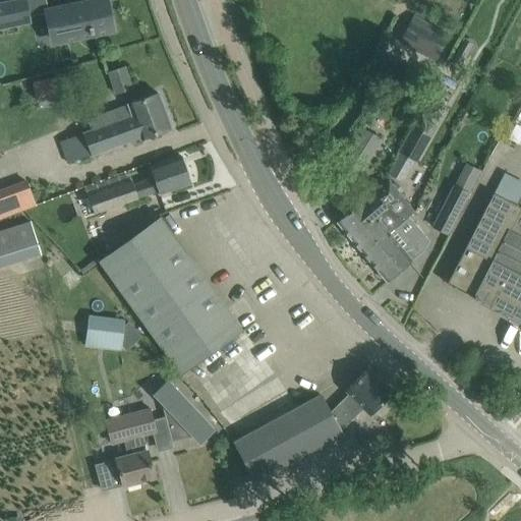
[(29,15),(38,13),(35,0),(5,0),(0,1),(0,26),(30,21),(29,15)]
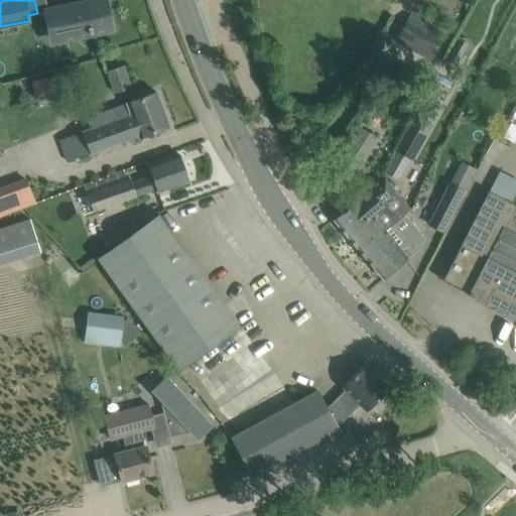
[(52,40),(111,28),(104,0),(103,0),(46,12),(52,40)]
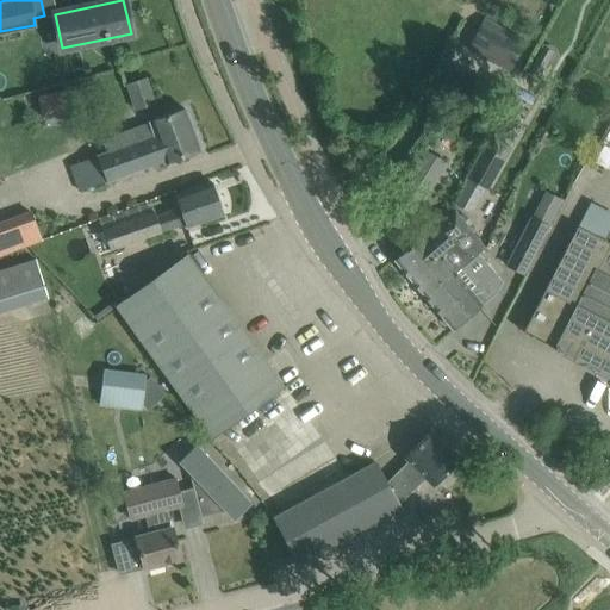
[(498,60),(510,38),(481,23),(471,44),(498,60)]
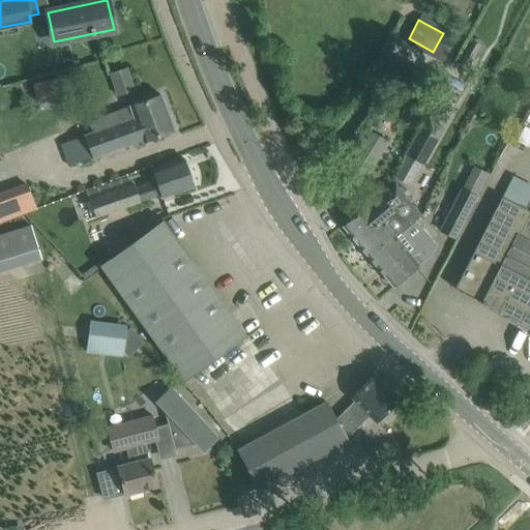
[(128,68),(110,75),(117,96),(135,90),(128,68)]
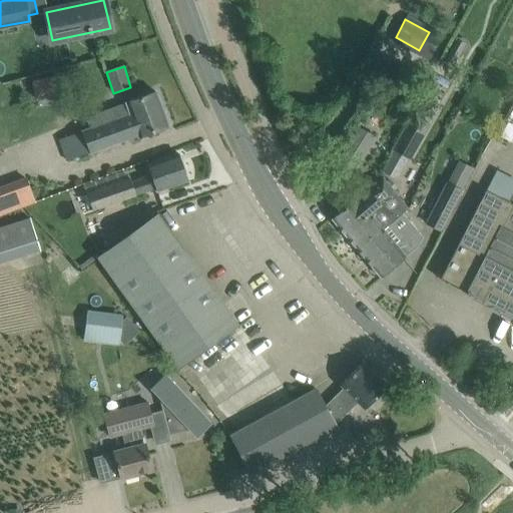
[(56,77),(32,82),(36,101),(60,96),(56,77)]
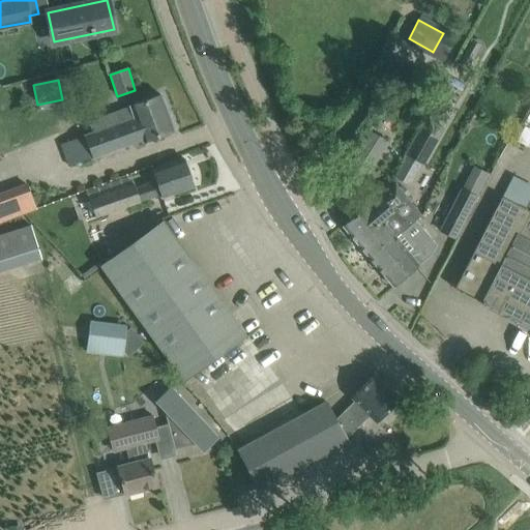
[(143,142),(154,137),(174,129),(160,94),(142,101),(129,107),(88,122),(92,133),(85,136),(61,145),(69,167),(93,158),(142,141),(143,142)]
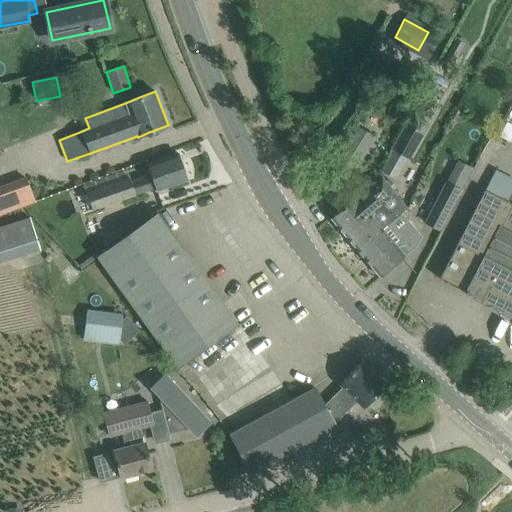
[(391,149),(393,150),(410,159),(432,119),(413,108),(391,149)]
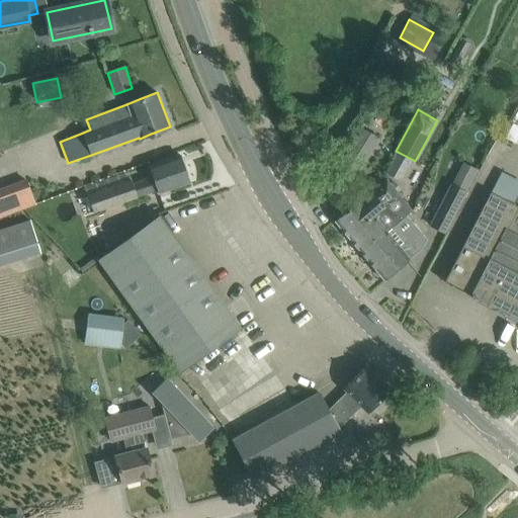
[(357,173),(378,138),(360,127),(339,163),(357,173)]
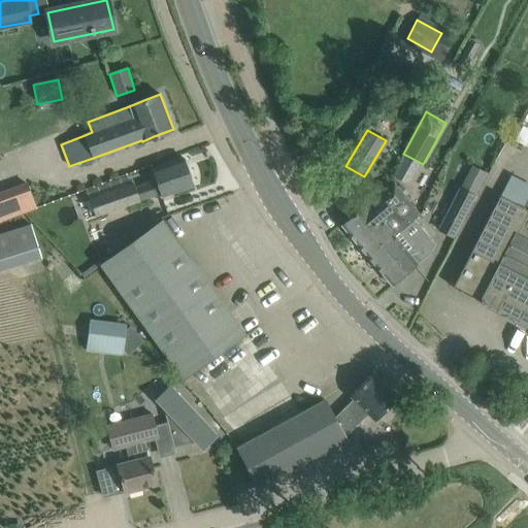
[(161,197),(174,192),(194,185),(184,158),(165,165),(152,170),(156,180),(135,188),(133,183),(89,199),(95,217),(139,201),(139,200),(160,194),(161,197)]
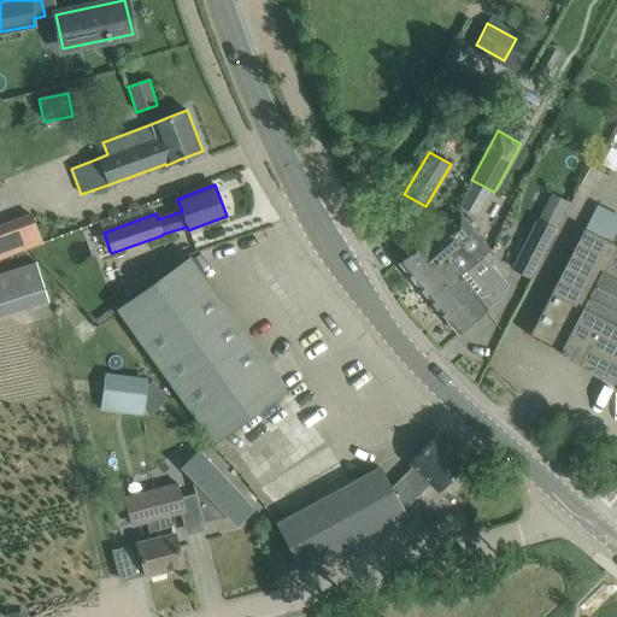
[(552,193),(545,207),(539,219),(536,218),(511,269),(532,278),(570,203),(552,193)]
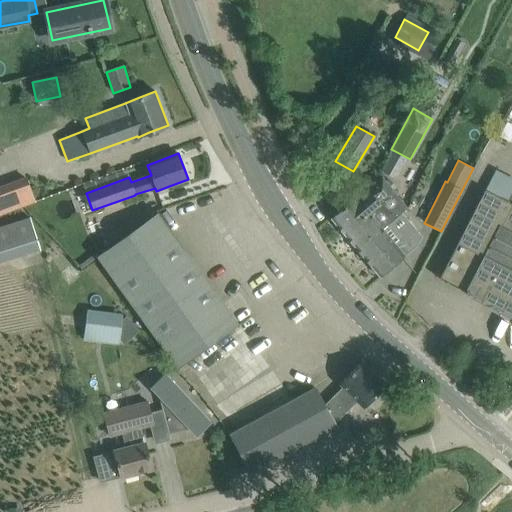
[(394,192),(385,181),(381,176),(331,218),(344,234),(394,192)]
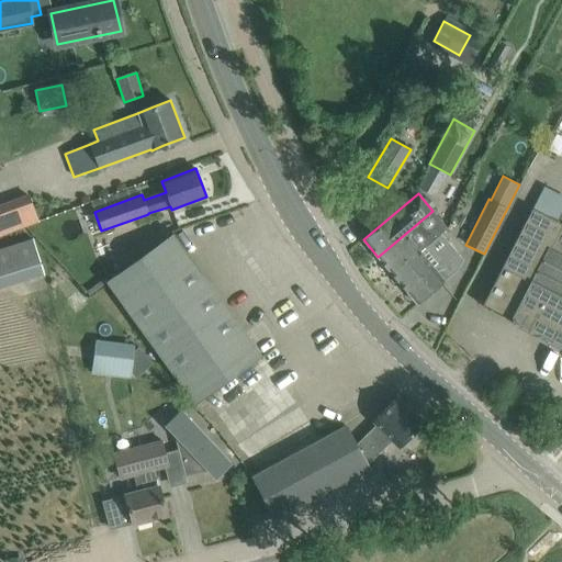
[(0,216),(0,237),(40,223),(32,205),(0,216)]
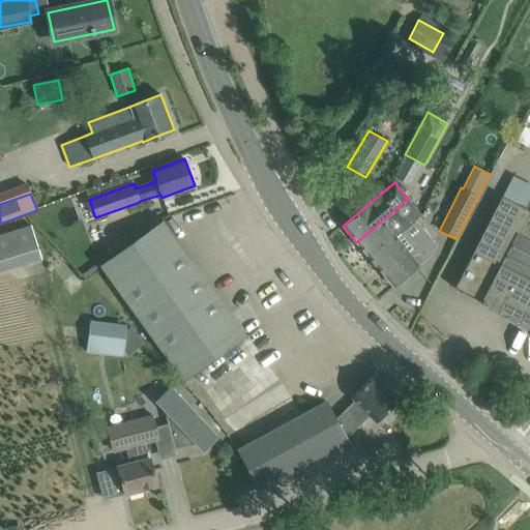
[(529,211),(502,198),(454,288),(481,302),(481,303),(529,328),(529,211)]
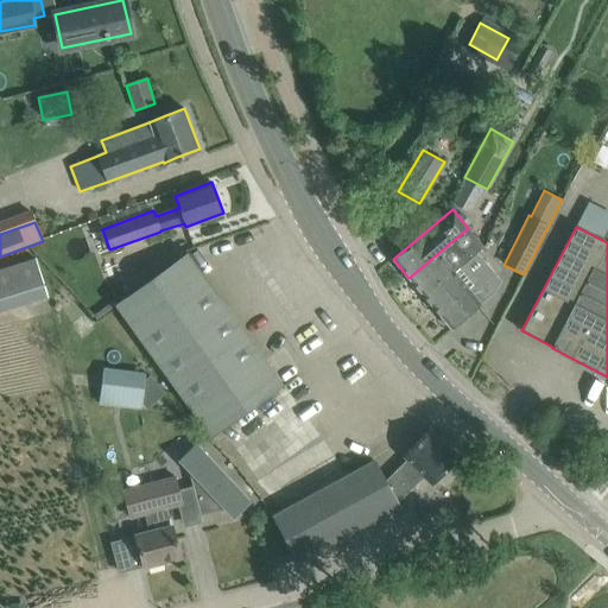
[(454,272),(477,253),(485,247),(481,245),(468,228),(409,278),(423,295),(451,270),(454,272)]
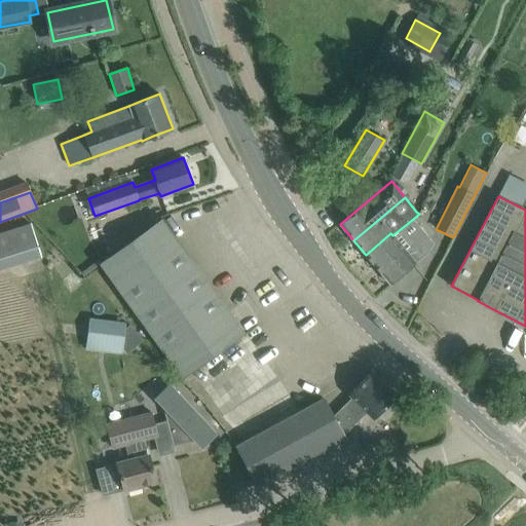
[(162,219),(100,264),(182,377),(245,332),(243,330),(242,331),(163,221),(164,221),(162,219)]
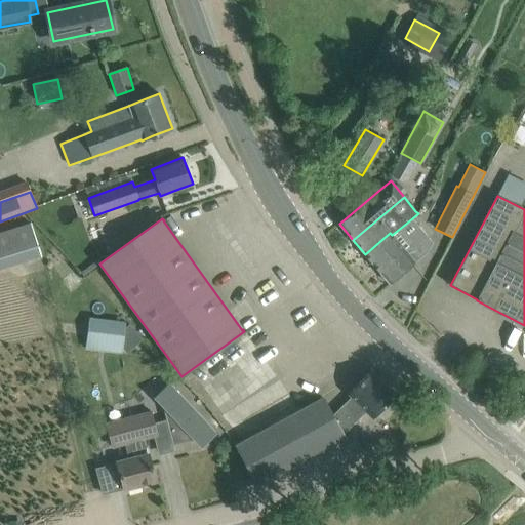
[(406,271),(415,264),(429,252),(433,243),(412,218),(392,235),(390,233),(365,254),(390,284),(406,271)]
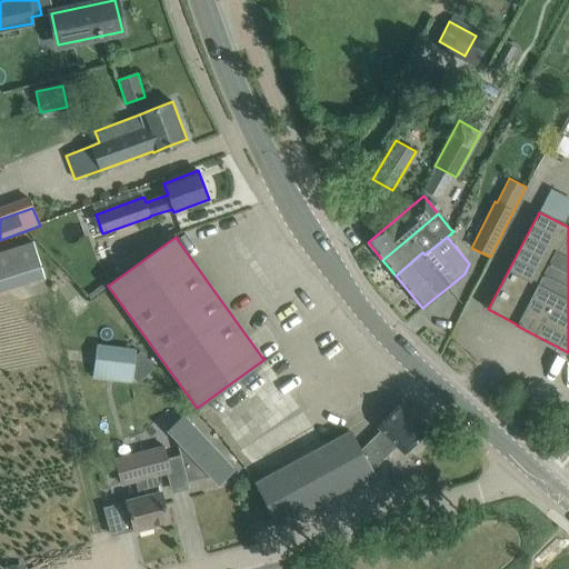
[(33,245),(0,255),(0,293),(45,280),(33,245)]
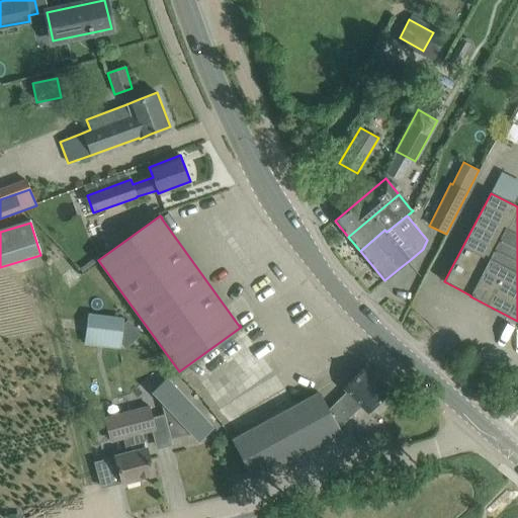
[(89,317),(87,337),(119,341),(119,340),(121,327),(121,320),(89,317)]
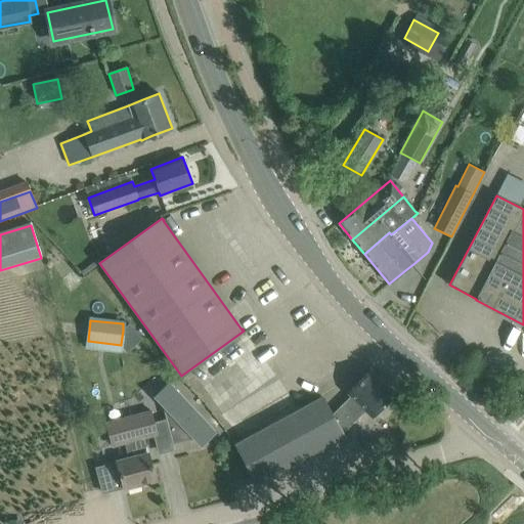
[(342,433),(365,410),(373,417),(395,393),(372,369),(348,393),(351,396),(332,415),(322,396),(235,443),(257,483),(343,436),(342,433)]
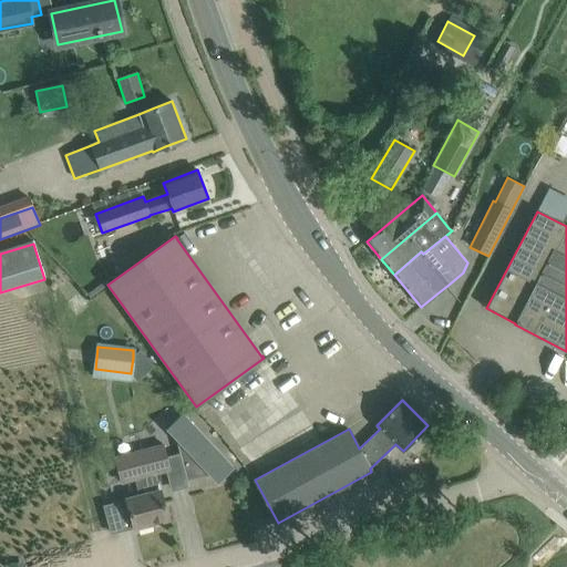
[(186,481),(210,474),(217,481),(232,467),(183,415),(168,429),(175,436),(186,481)]
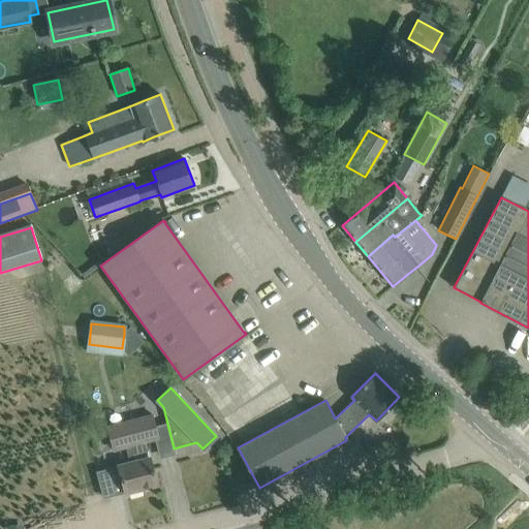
[(152,414),(119,424),(106,426),(113,452),(126,448),(129,463),(118,466),(125,493),(157,485),(150,458),(148,458),(145,442),(158,439),(152,414)]
